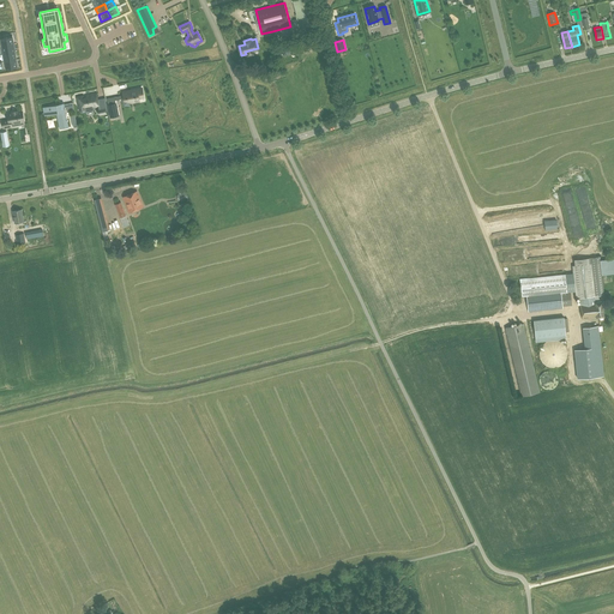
[(293,42),(283,44),(287,54),(295,52),(293,42)]
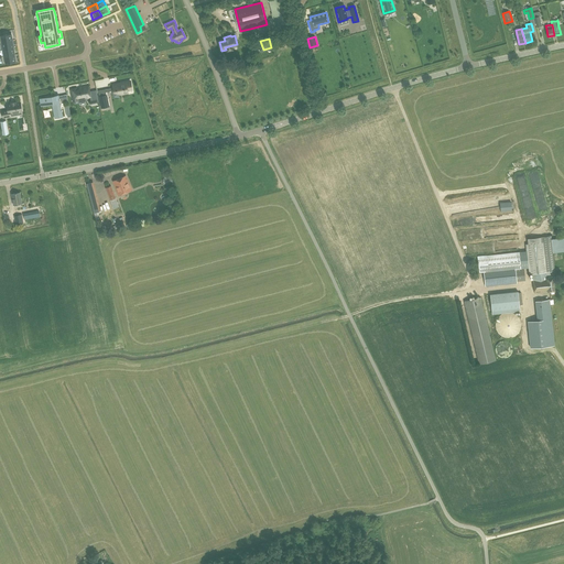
[(14,54),(1,56),(2,63),(15,61),(14,54)]
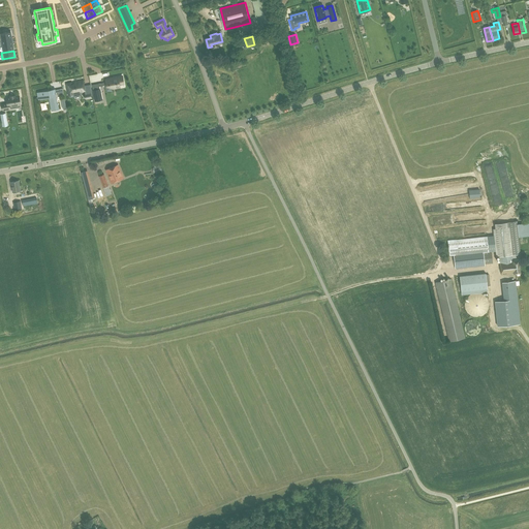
[(113,79),(105,80),(106,86),(112,85),(113,88),(120,87),(119,85),(124,84),(122,75),(113,78),(113,79)]
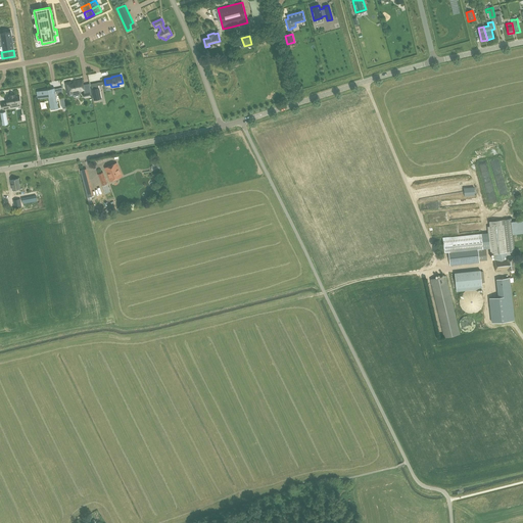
[(70,82),(65,83),(67,94),(73,93),(73,91),(79,90),(79,91),(84,90),(83,82),(83,80),(75,81),(75,83),(70,84),(70,82)]
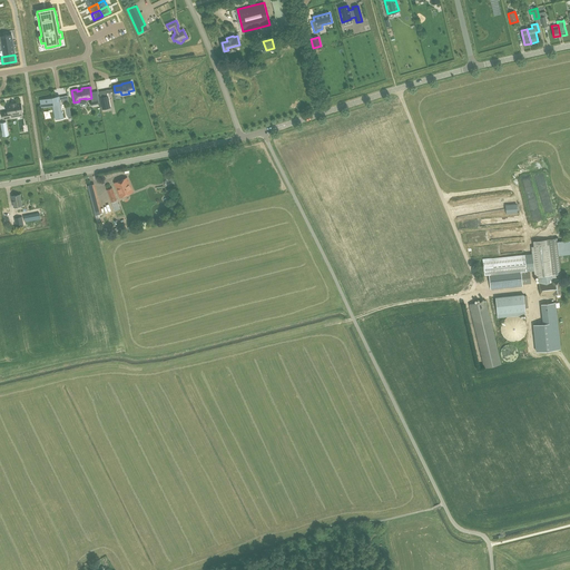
[(59,104),(65,102),(64,96),(50,98),(50,97),(39,99),(41,108),(53,105),(56,115),(62,114),(62,108),(60,108),(59,104)]
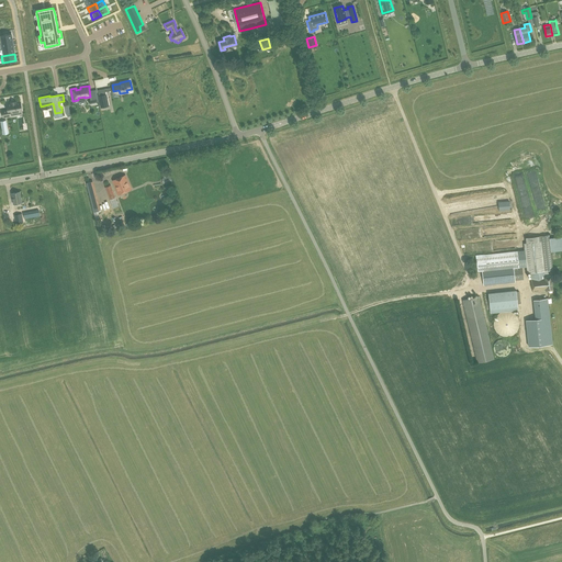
[(105,94),(99,97),(101,108),(108,105),(105,94)]
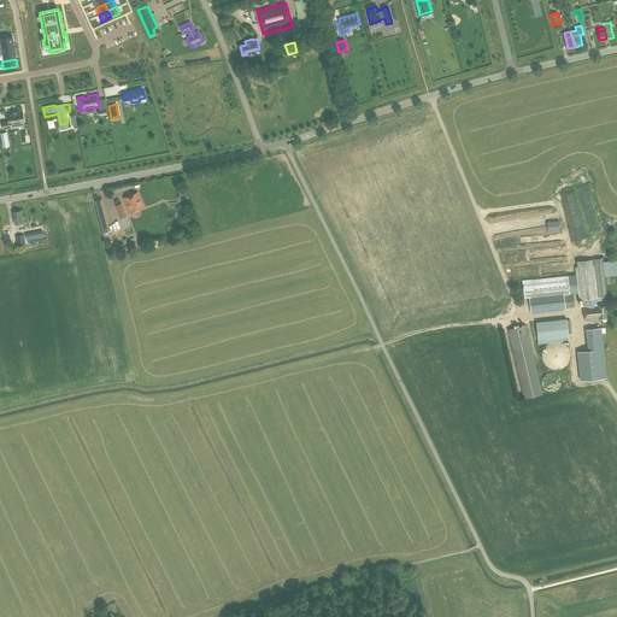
[(9,122),(3,123),(4,129),(12,127),(11,125),(18,124),(18,121),(22,121),(23,122),(24,122),(22,112),(7,115),(9,122)]
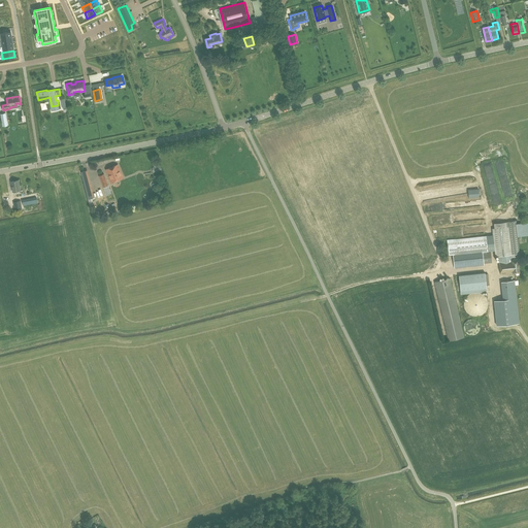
[(118,164),(105,169),(110,183),(124,177),(118,164)]
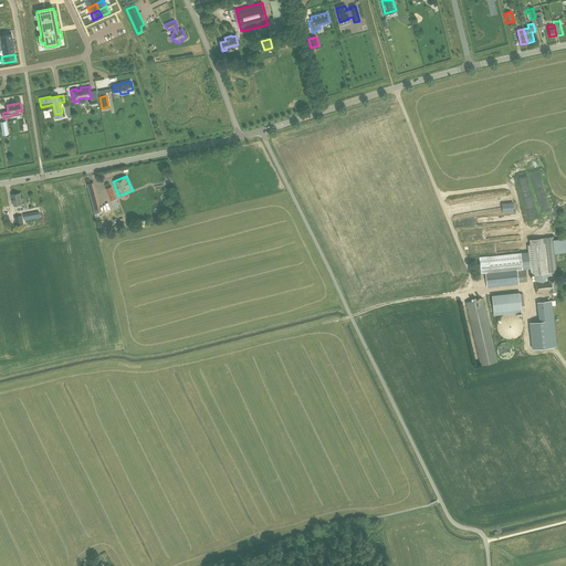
[(112,186),(106,188),(111,201),(116,199),(112,186)]
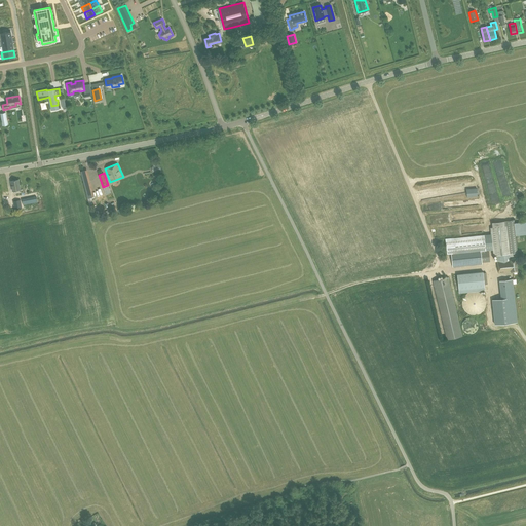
[(19,180),(10,181),(12,191),(21,189),(19,180)]
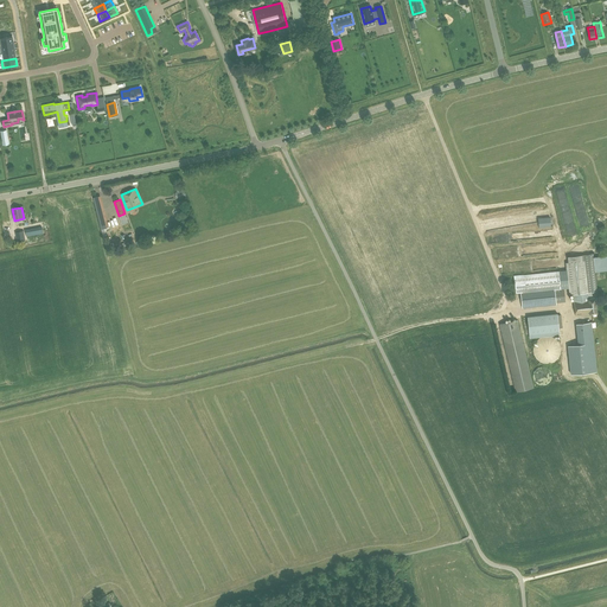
[(24,230),(17,231),(18,240),(18,241),(27,240),(27,237),(26,230),(24,230)]
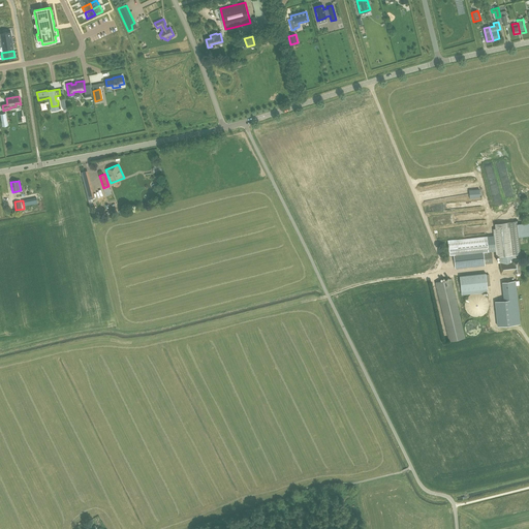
[(499,256),(501,275),(521,273),(519,259),(512,260),(512,259),(518,258),(518,254),(520,254),(517,221),(495,223),(496,225),(492,226),(496,257),(499,256)]
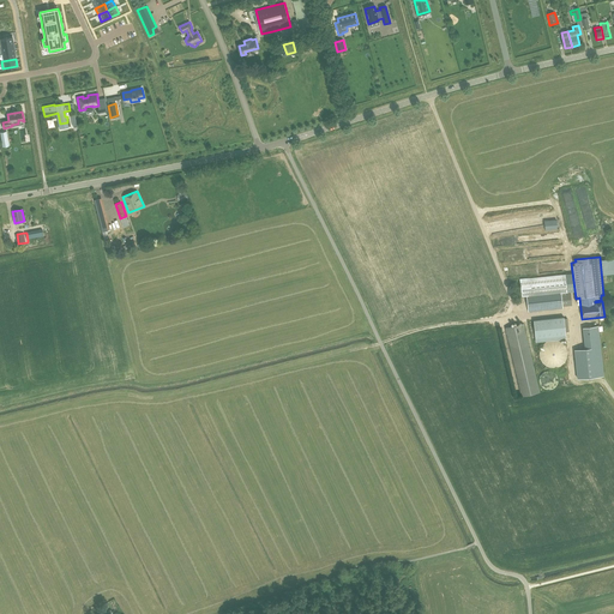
[(519,278),(522,296),(527,296),(528,312),(563,308),(563,306),(572,306),(571,294),(567,292),(565,274),(519,278)]
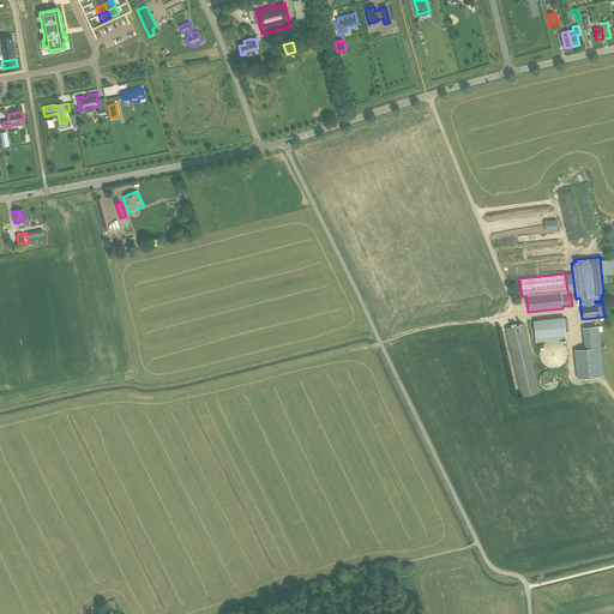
[(564,315),(533,319),(535,341),(566,337),(565,331),(569,331),(567,317),(564,318),(564,315)]
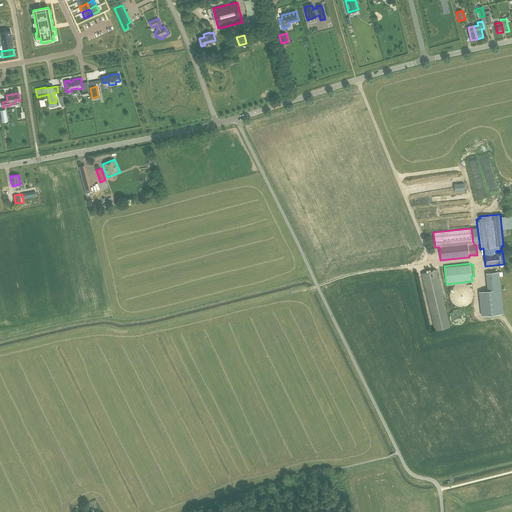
[(421,273),(435,331),(450,327),(436,270),(421,273)]
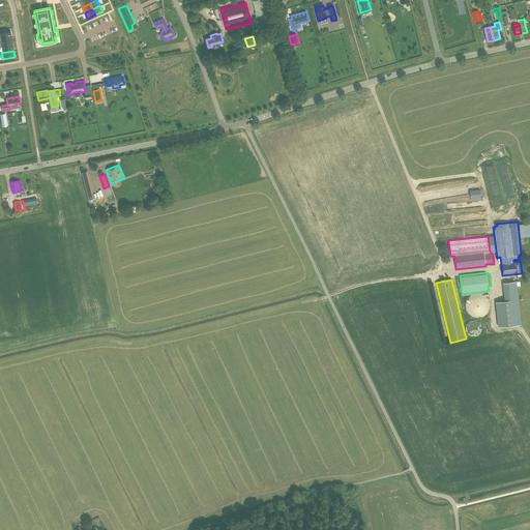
[(499,327),(521,324),(517,282),(503,283),(505,301),(496,302),(499,327)]
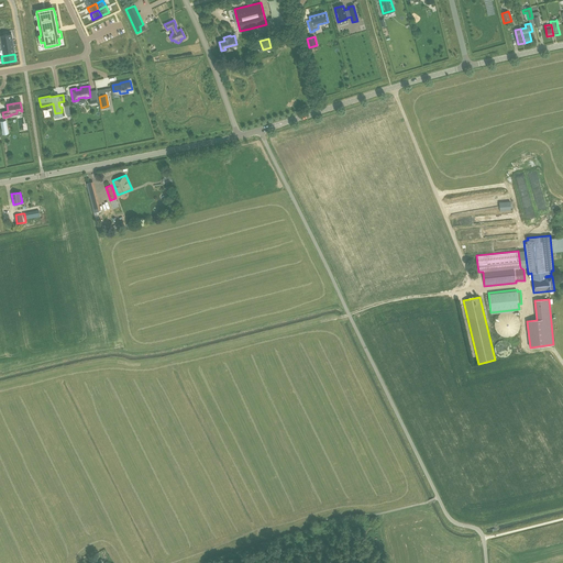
[(495,324),(496,329),(497,333),(501,335),(505,338),(509,338),(514,335),(518,332),(520,329),(520,323),(519,319),(518,317),(515,313),(510,312),(506,311),(501,313),(497,316),(495,320),(495,324)]
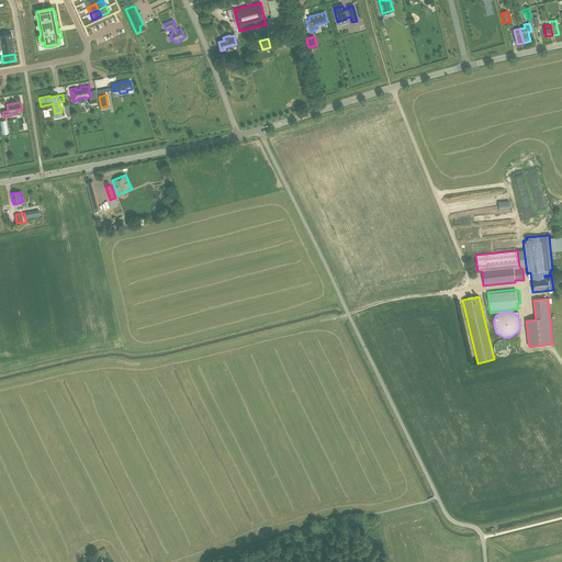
[(493,347),(493,348),(493,350),(494,351),(495,353),(496,356),(498,357),(499,357),(502,358),(504,357),(506,357),(507,356),(508,355),(509,353),(510,351),(512,349),(512,347),(510,345),(509,344),(508,341),(507,340),(506,340),(504,339),(502,339),(499,339),(498,340),(496,341),(495,343),(494,345),(493,347)]
